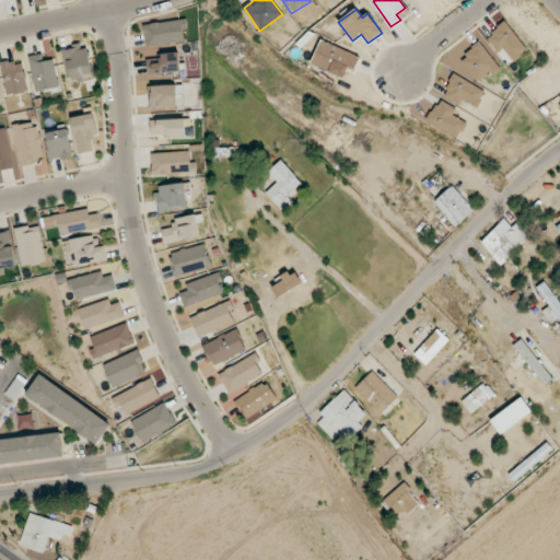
[(185,42),(183,28),(187,28),(187,20),(143,24),(146,46),(185,42)]
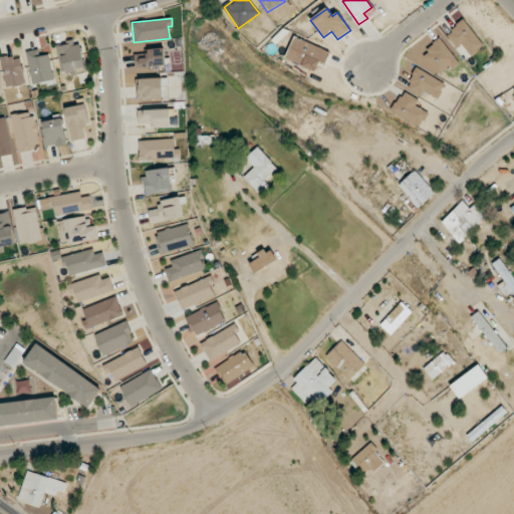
[(456,48),(463,44),(470,56),(483,48),(467,20),(446,32),(456,48)]
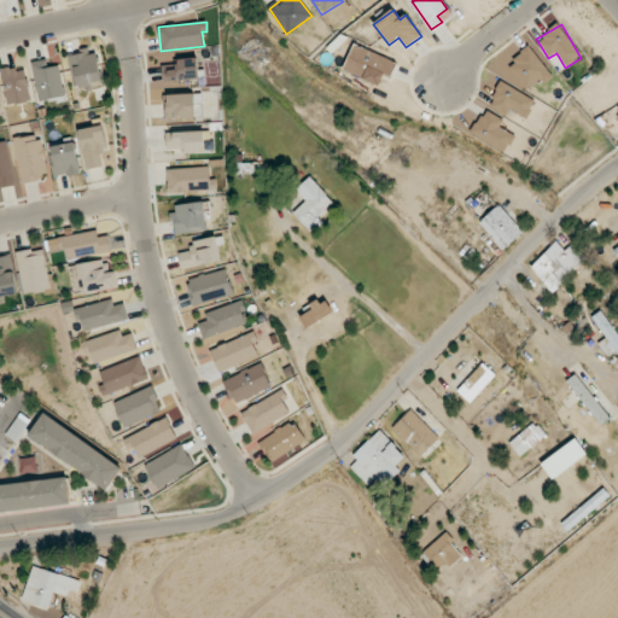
[(390,77),(396,62),(354,45),(343,70),(379,86),(384,75),(390,77)]
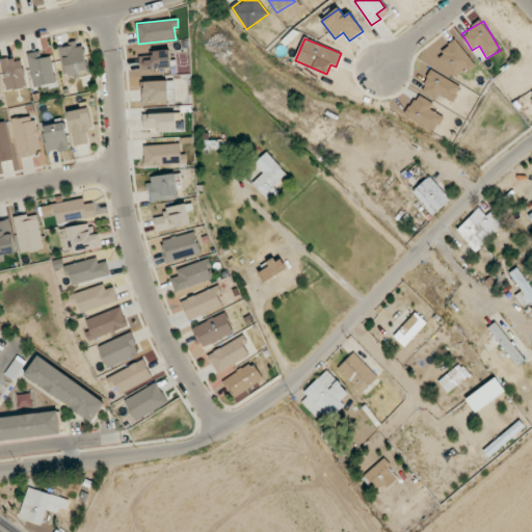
[(474,63),(455,41),(435,56),(454,80),(474,63)]
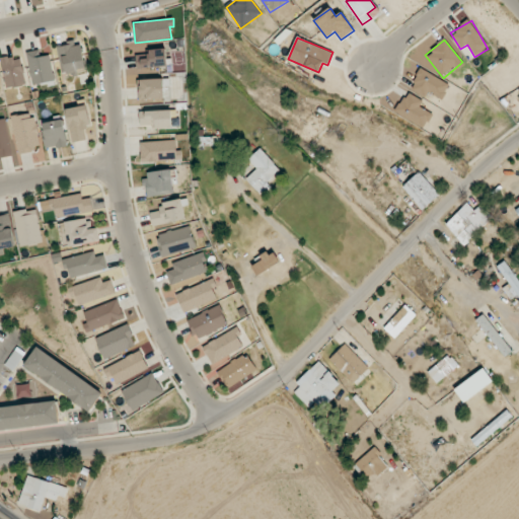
[(60,44),(61,76),(79,75),(79,69),(84,68),(83,43),(60,44)]
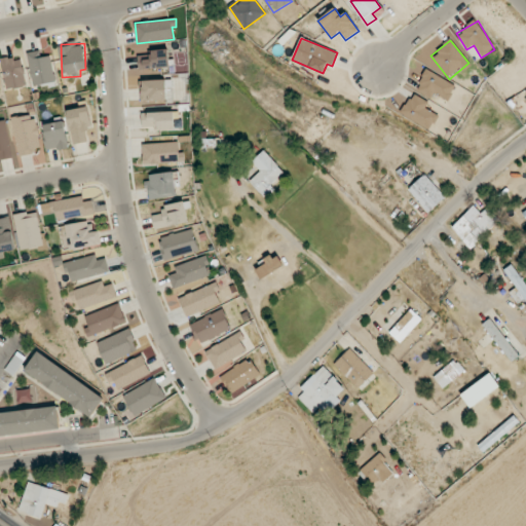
[(27,52),(33,86),(57,82),(51,55),(41,58),(40,50),(27,52)]
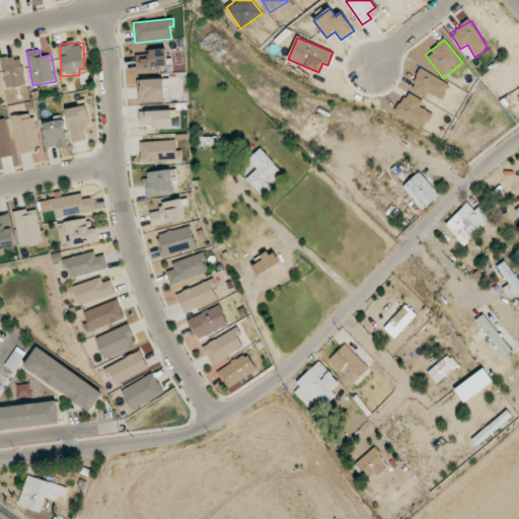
[(136,52),(137,68),(167,67),(166,51),(136,52)]
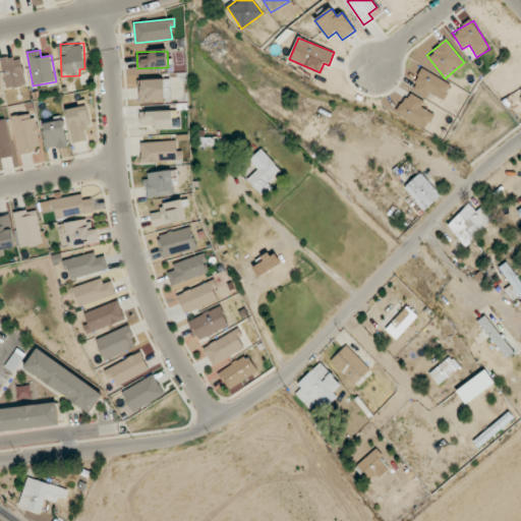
[(24,87),(21,57),(2,59),(5,89),(24,87)]
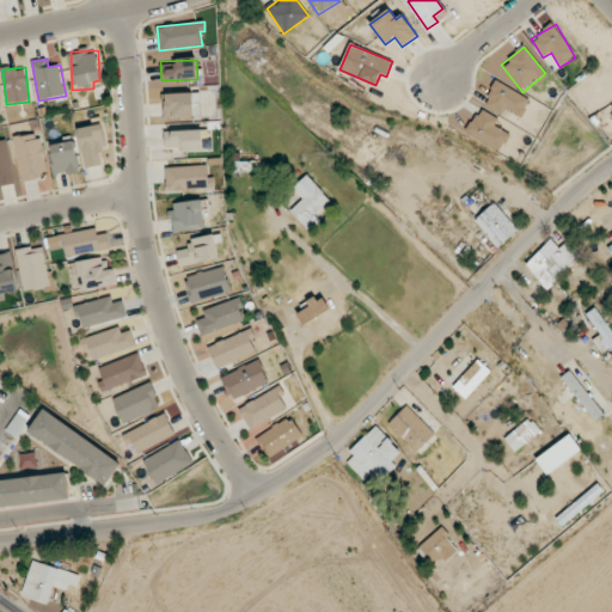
[(484,105),(503,114),(506,109),(522,117),(532,98),(495,81),(484,105)]
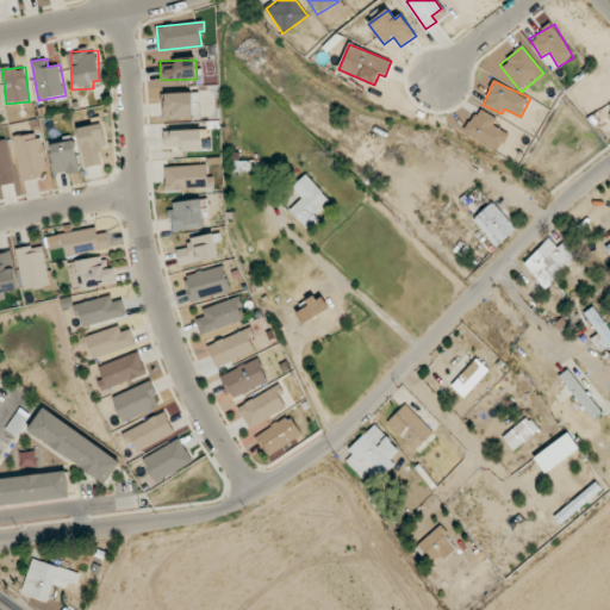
[(165,117),(194,116),(193,93),(163,94),(165,117)]
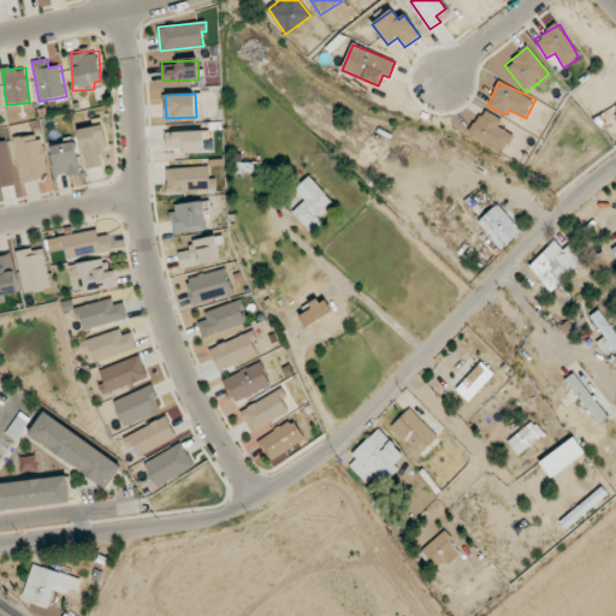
[(514,135),(498,126),(502,119),(483,110),(469,134),(504,153),(514,135)]
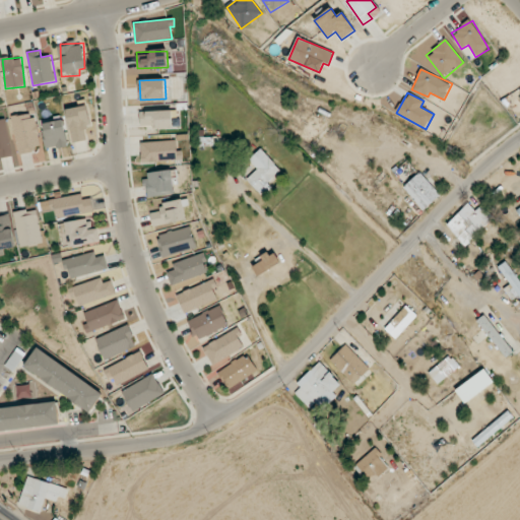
[(91,128),(86,106),(66,110),(73,143),(86,140),(84,130),(91,128)]
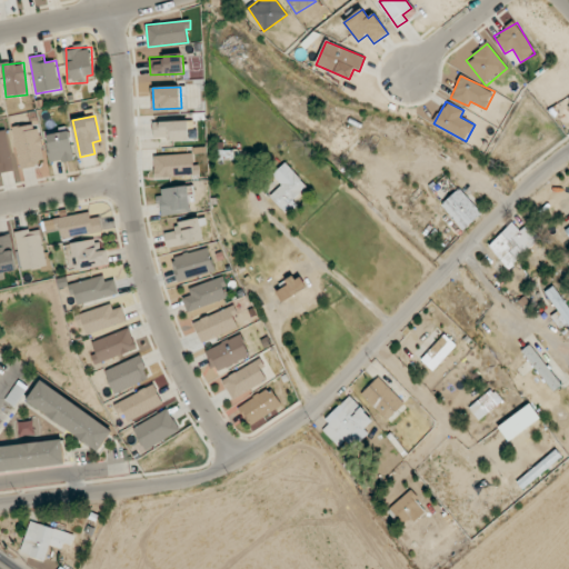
[(152,122),(153,140),(189,139),(188,121),(152,122)]
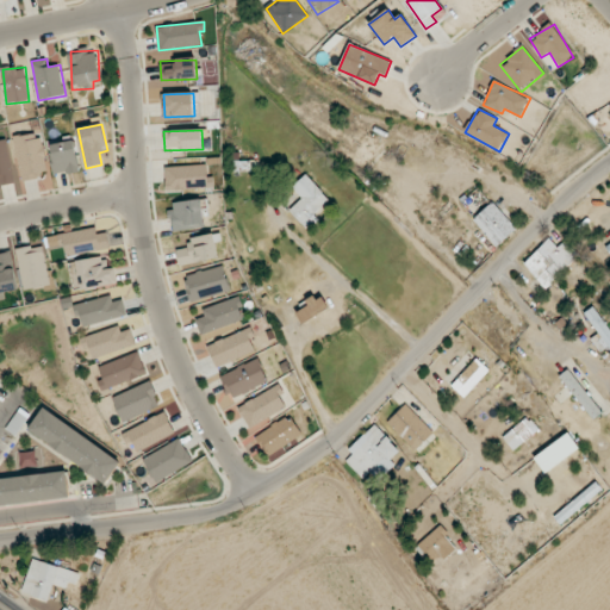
[(48,174),(39,131),(13,137),(22,180),(48,174)]
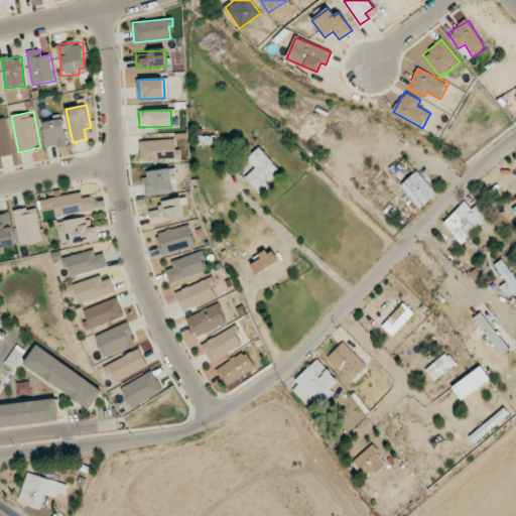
[(0,116),(0,157),(13,155),(5,115),(0,116)]
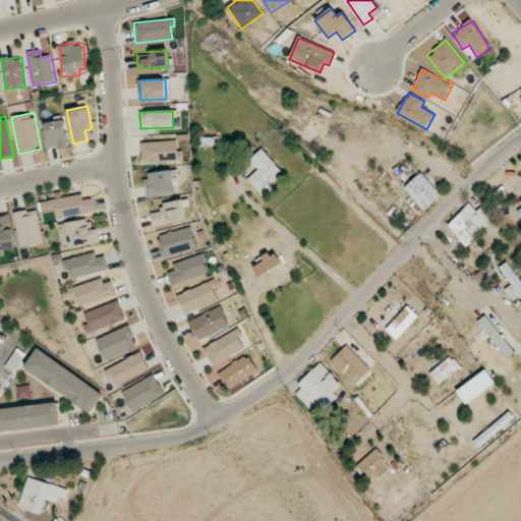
[(46,149),(67,147),(64,119),(43,122),(46,149)]
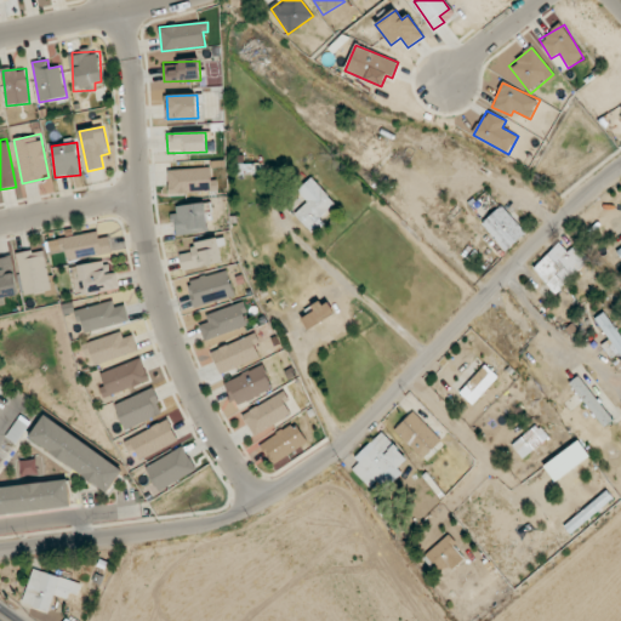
[(169,194),(214,192),(212,167),(167,170),(169,194)]
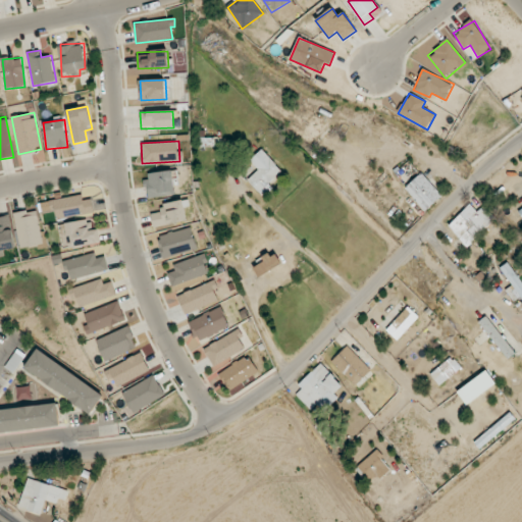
[(268,184),(282,171),(262,149),(250,160),(258,170),(247,180),(264,198),(273,189),(268,184)]
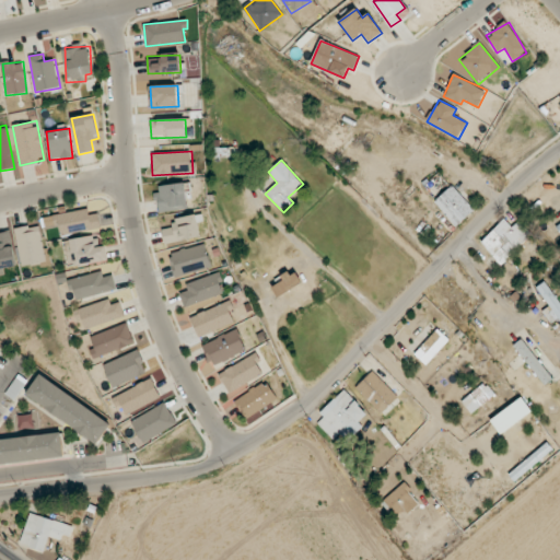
[(158,186),(160,211),(187,208),(185,183),(158,186)]
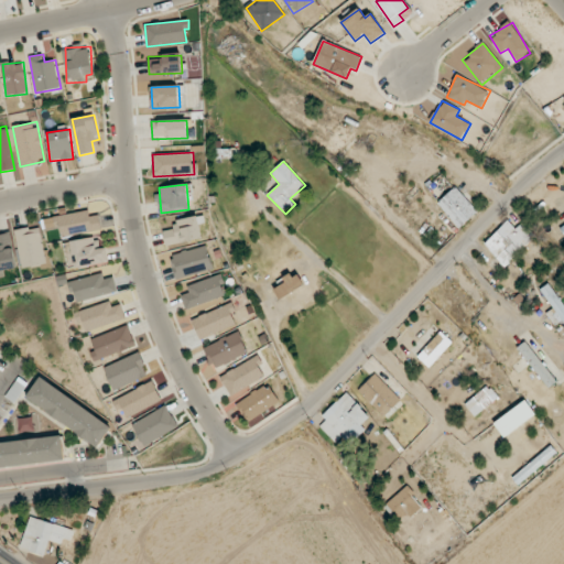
[(459,228),(478,212),(455,186),(436,204),(459,228)]
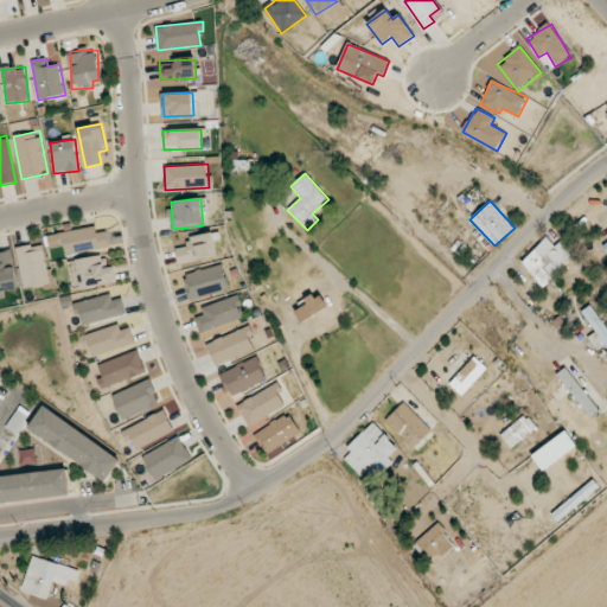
[(46,236),(50,248),(63,246),(65,255),(109,247),(107,231),(97,234),(96,225),(46,236)]
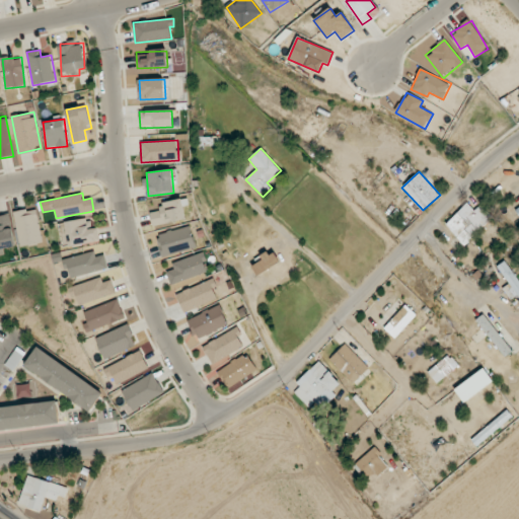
[(187,219),(181,199),(160,204),(162,210),(150,213),(153,227),(187,219)]
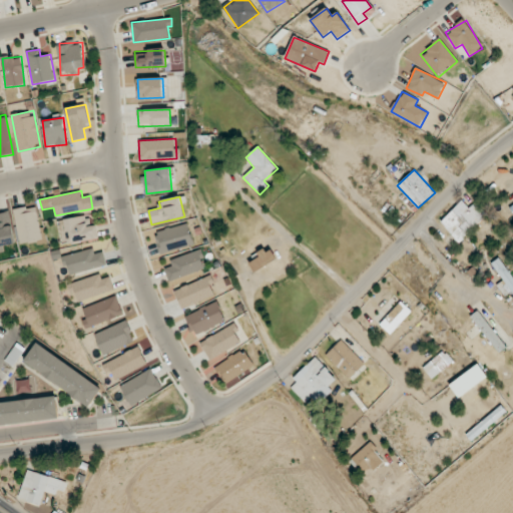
[(469,208),(463,200),(439,222),(458,242),(488,215),(476,202),(469,208)]
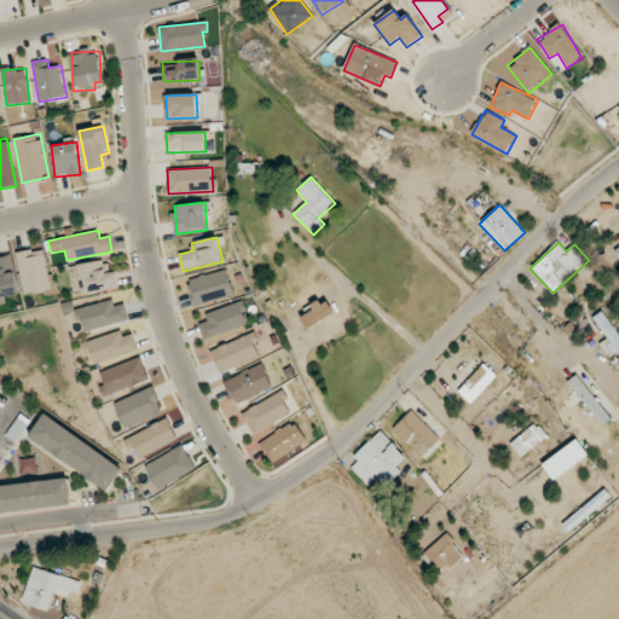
[(18,252),(23,295),(50,291),(45,249),(18,252)]
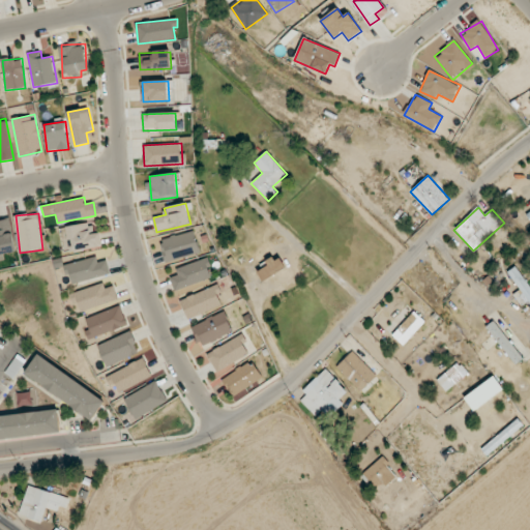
[(0,219),(0,261),(5,260),(4,254),(16,253),(11,219),(0,219)]
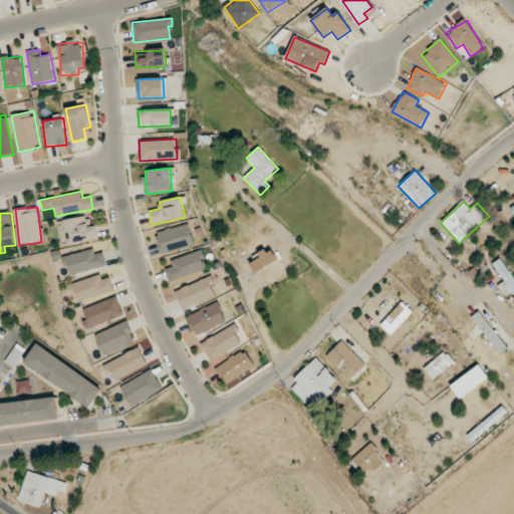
[(61,244),(98,240),(96,225),(89,226),(88,217),(58,221),(61,244)]
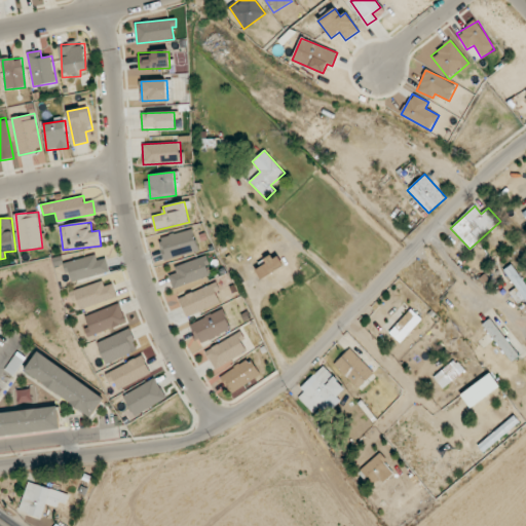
[(159,236),(163,259),(197,253),(193,230),(159,236)]
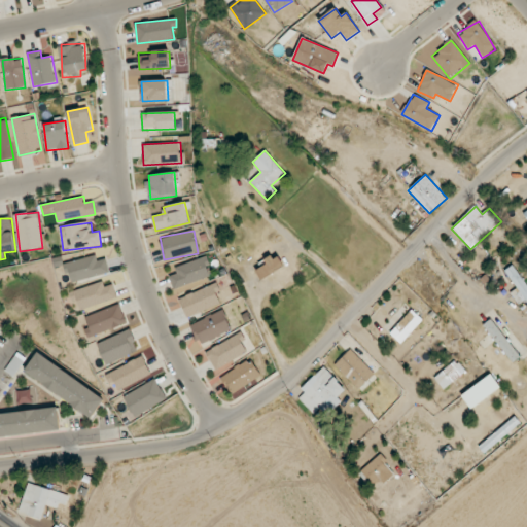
[(265,265),(255,271),(261,280),(284,266),(277,254),(264,262),(265,265)]
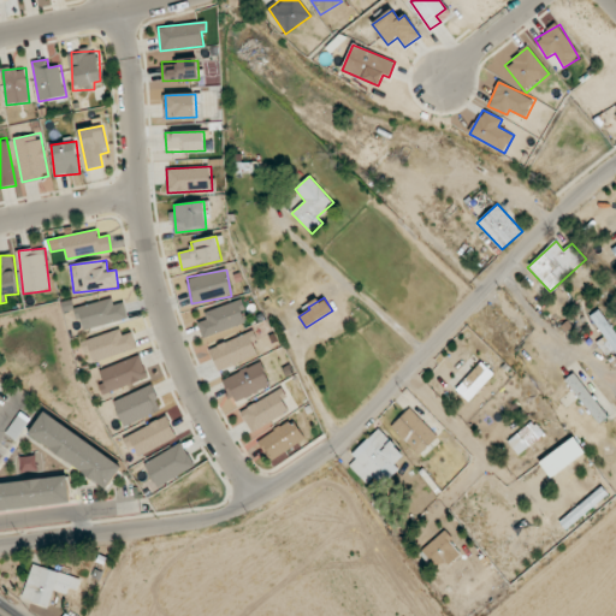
[(123,302),(114,306),(112,298),(77,308),(84,331),(128,318),(123,302)]
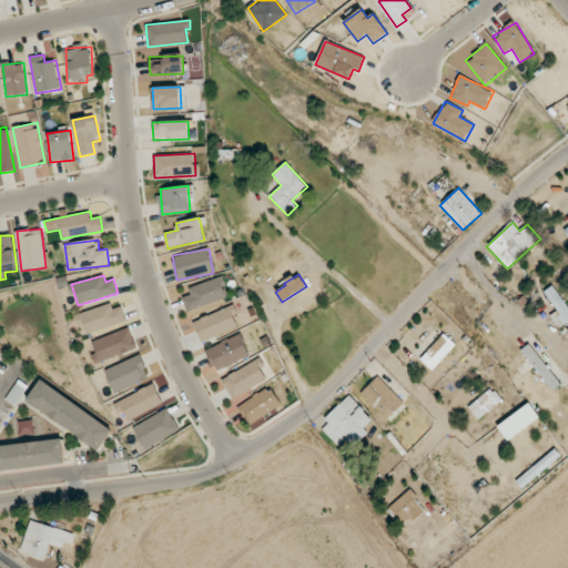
[(189,288),(191,294),(182,297),(188,312),(229,297),(221,276),(189,288)]
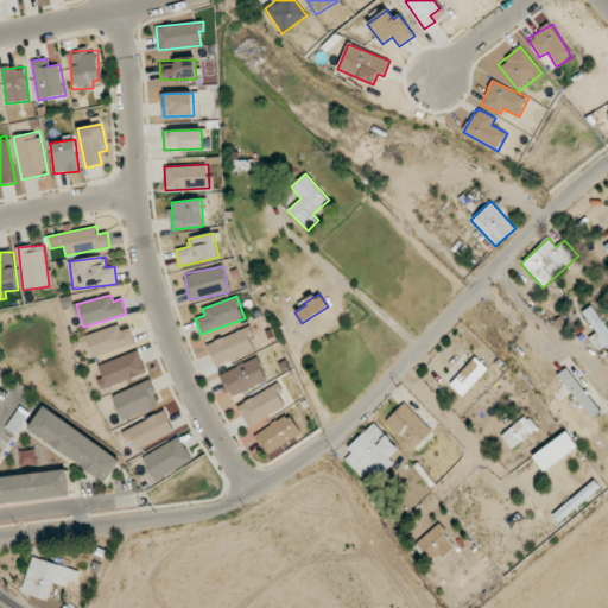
[(589,339),(599,350),(606,346),(607,348),(607,328),(590,305),(582,312),(596,331),(589,339)]
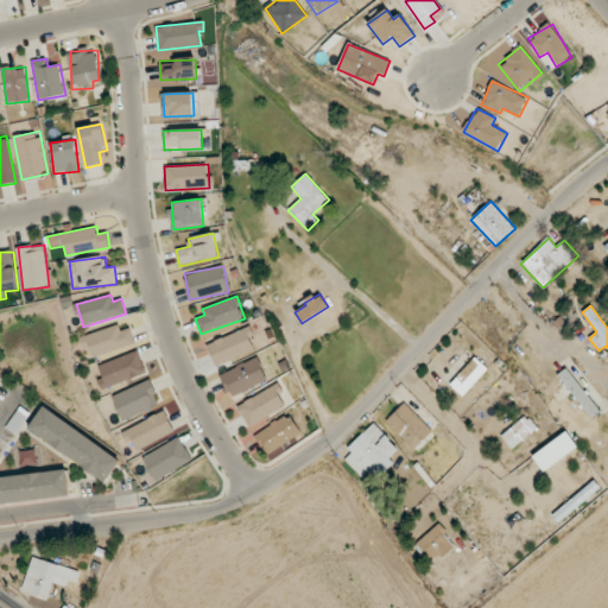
[(121,331),(119,324),(84,336),(92,359),(135,343),(130,328),(121,331)]
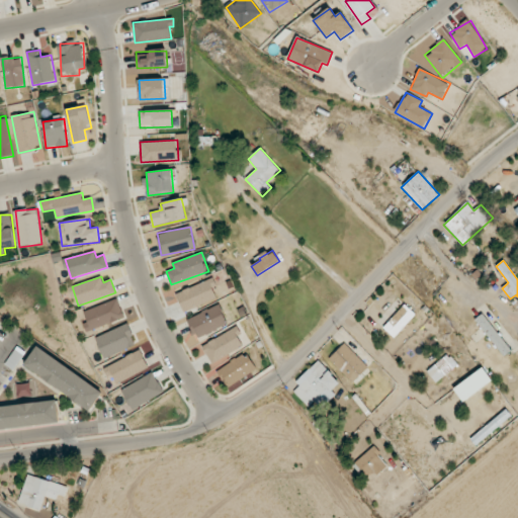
[(217,298),(212,288),(217,286),(212,278),(176,293),(183,313),(217,298)]
